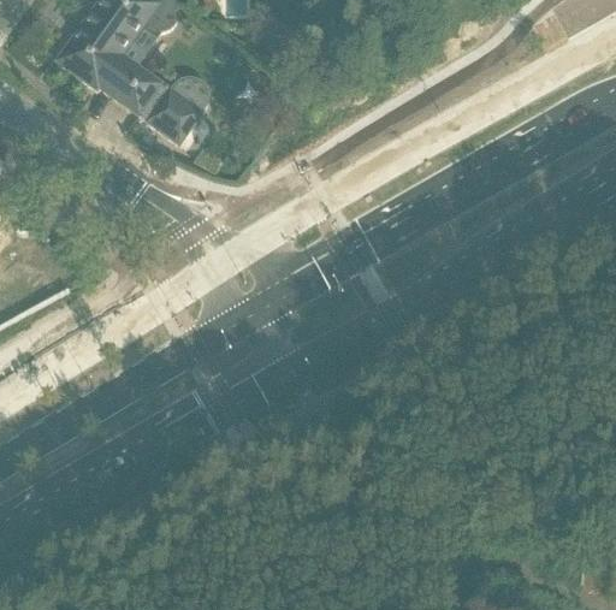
[(161,3),(158,0),(100,0),(93,10),(96,13),(86,28),(82,25),(57,60),(98,90),(100,86),(112,95),(112,96),(138,116),(141,112),(149,118),(147,122),(179,146),(203,112),(201,111),(205,106),(206,104),(206,102),(207,99),(207,98),(207,94),(207,93),(206,89),(203,87),(202,84),(201,83),(199,82),(195,81),(193,80),(191,80),(188,80),(187,80),(183,80),(181,81),(178,83),(177,84),(175,87),(172,90),(123,54),(143,27),(149,30),(152,31),(153,31),(157,33),(158,33),(160,33),(164,31),(166,30),(167,29),(170,28),(172,25),(172,24),(173,22),(175,21),(175,18),(175,16),(175,13),(175,11),(173,10),(172,7),(172,6),(170,4),(167,1),(166,0),(163,0),(161,3)]
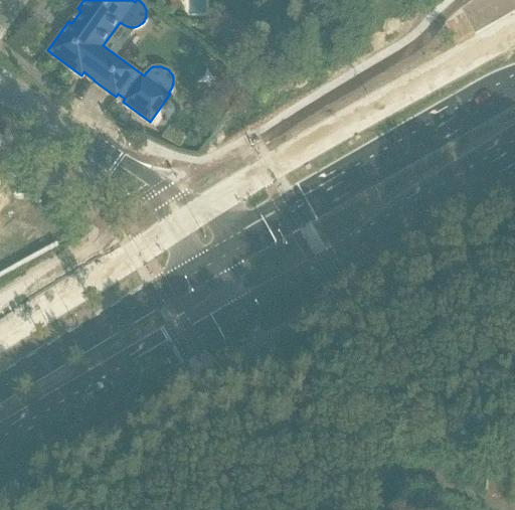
[(162,0),(175,10),(182,1),(181,0),(162,0)]
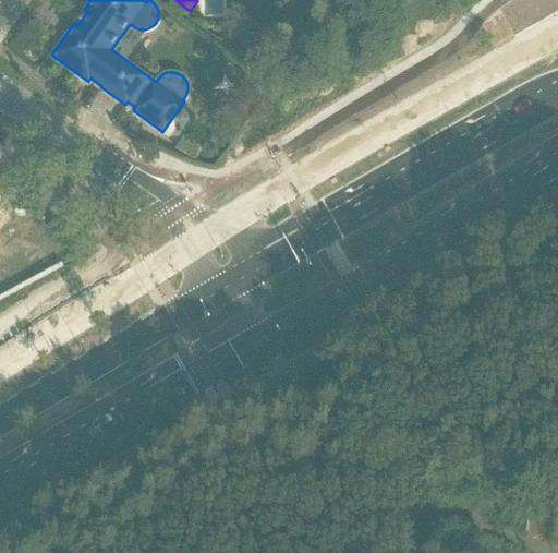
[(246,79),(232,98),(241,105),(251,112),(271,84),(252,70),(246,79)]
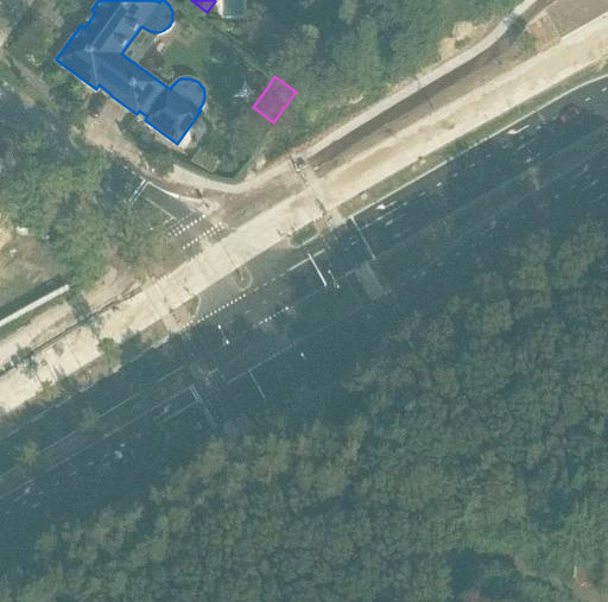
[(201,146),(191,160),(211,171),(220,159),(201,146)]
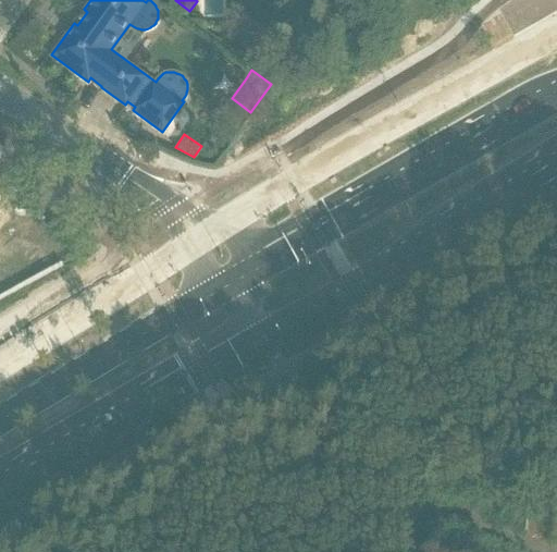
[(293,383),(289,384),(287,387),(294,397),(305,391),(298,380),(293,383)]
